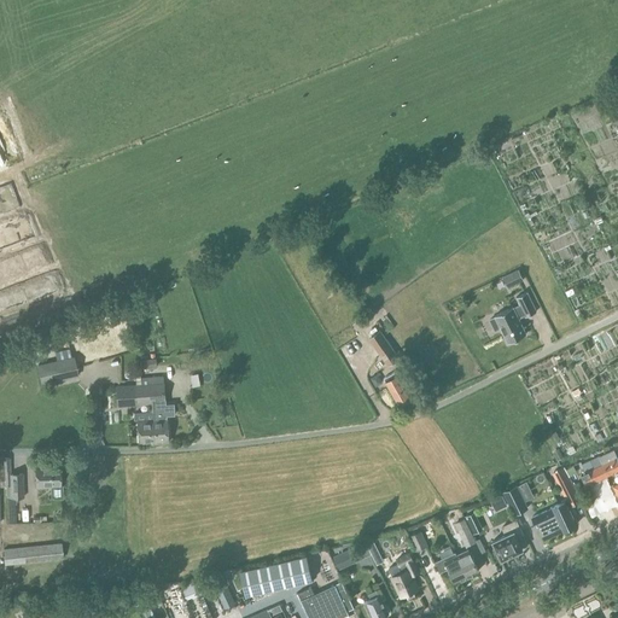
[(0,210),(15,207),(10,187),(0,188),(0,210)]
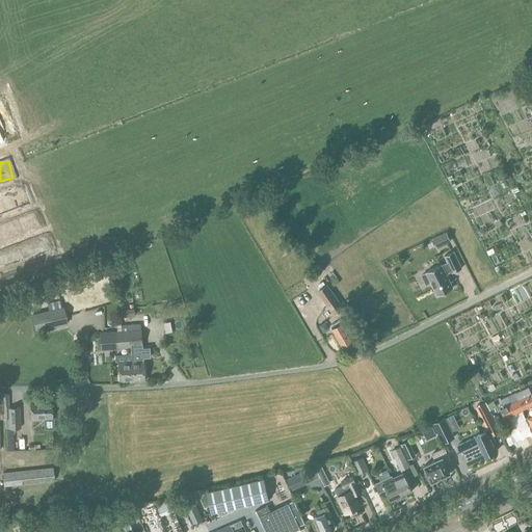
[(490,232),(498,230),(495,222),(488,224),(490,232)]
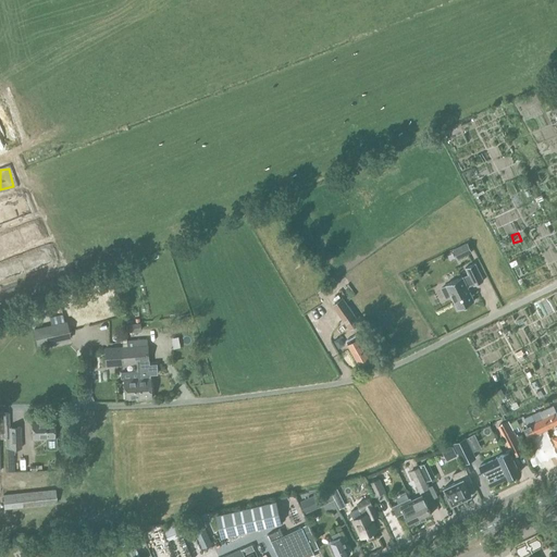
[(468,245),(454,251),(458,259),(472,252),(468,245)]
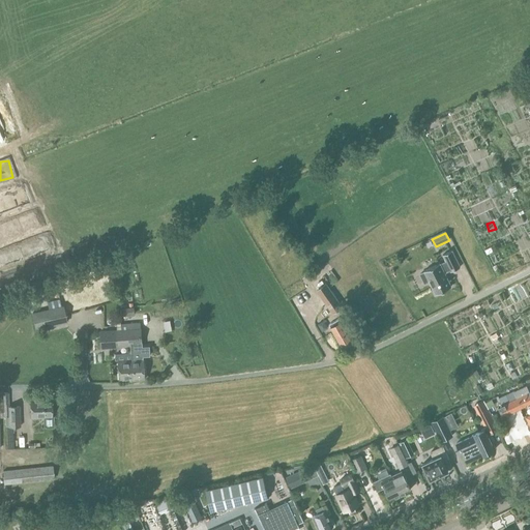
[(424,272),(420,274),(424,283),(429,281),(436,294),(451,287),(445,272),(450,270),(451,271),(461,267),(452,251),(443,255),(446,261),(441,264),(440,263),(424,271),(424,272)]
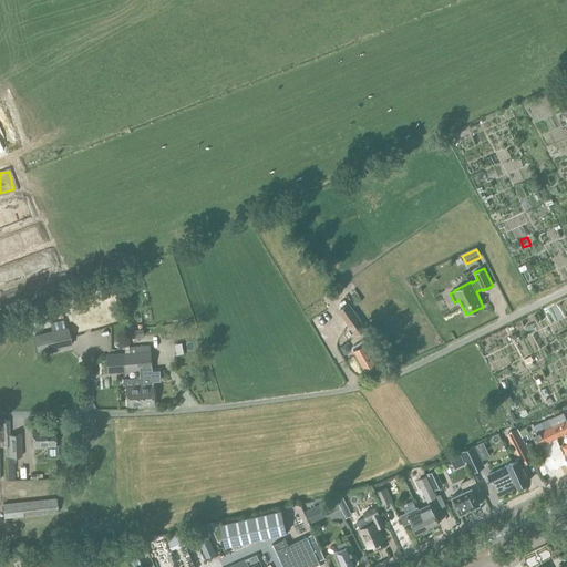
[(356,336),(367,328),(349,302),(338,310),(356,336)]
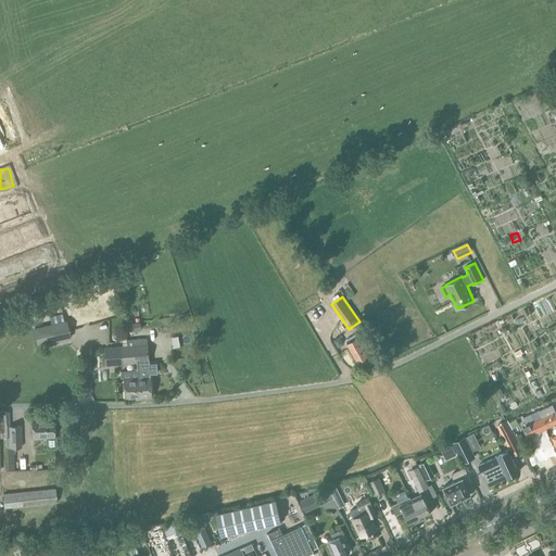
[(66,319),(33,327),(37,346),(71,339),(66,319)]
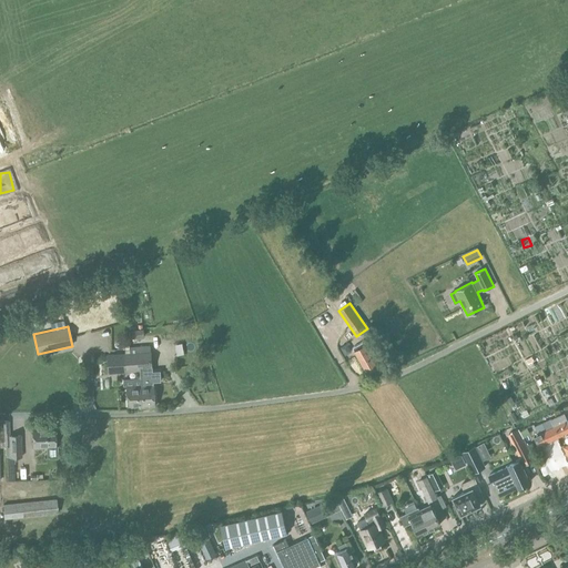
[(375,355),(366,340),(353,347),(355,351),(354,351),(366,371),(377,365),(373,356),(375,355)]
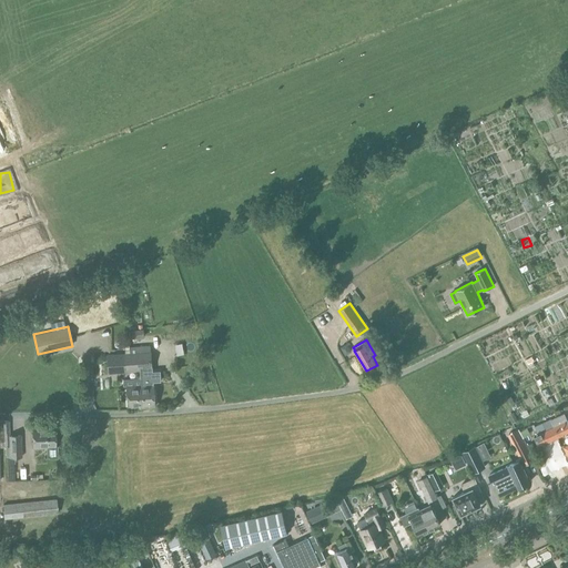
[(131,353),(125,354),(127,372),(139,372),(152,371),(151,345),(130,346),(131,353)]
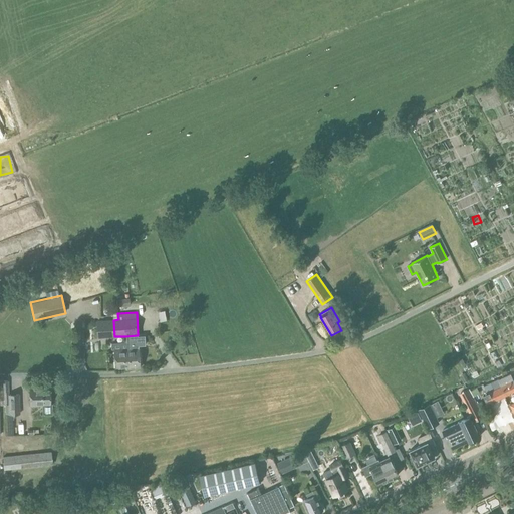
[(113,320),(97,321),(98,338),(114,336),(113,320)]
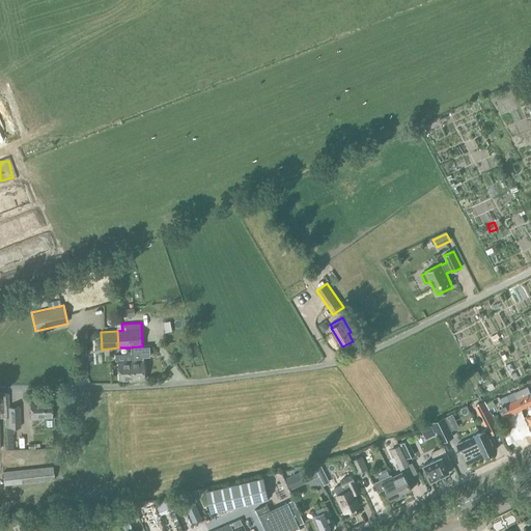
[(142,346),(130,347),(131,360),(132,360),(133,381),(145,380),(144,359),(144,357),(150,357),(149,346),(142,346)]
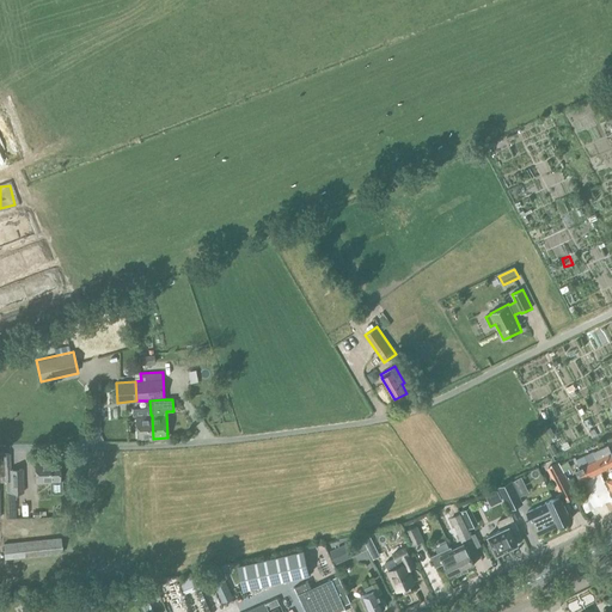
[(151,415),(138,416),(139,439),(153,439),(152,415),(151,415)]
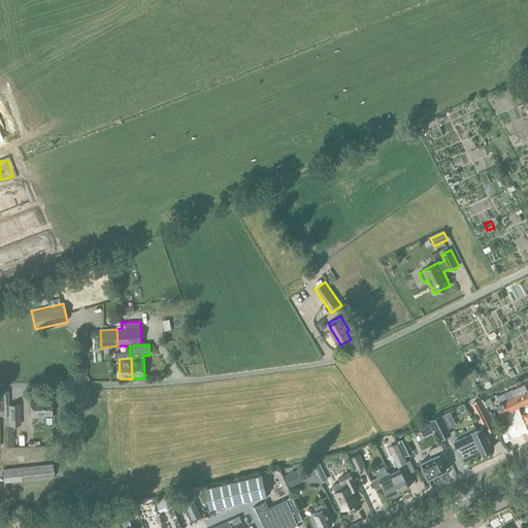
[(496,371),(492,371),(491,365),(480,367),(484,386),(499,383),(496,371)]
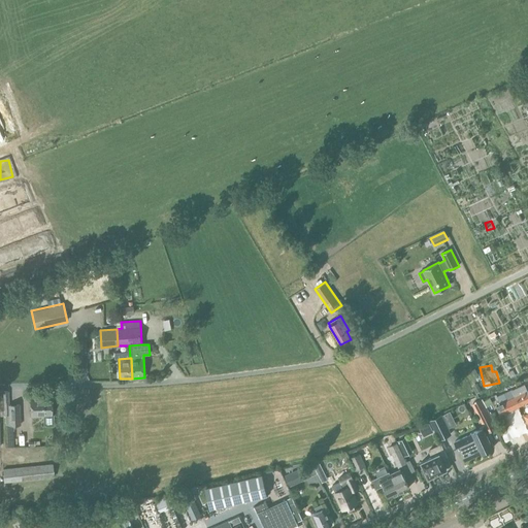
[(527,390),(527,391),(527,390),(516,395),(513,390),(500,396),(503,402),(496,405),(501,415),(524,404),(527,411),(520,415),(527,431),(527,390)]
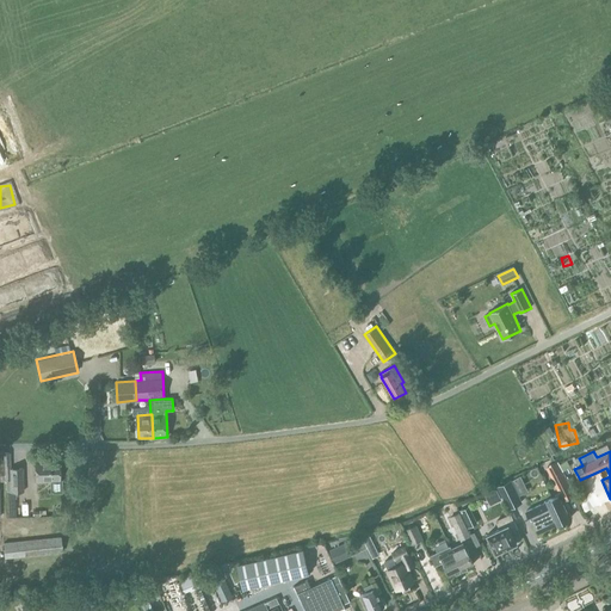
[(2,458),(2,475),(4,475),(5,480),(6,480),(6,493),(24,492),(23,468),(11,468),(10,452),(4,452),(4,458),(2,458)]
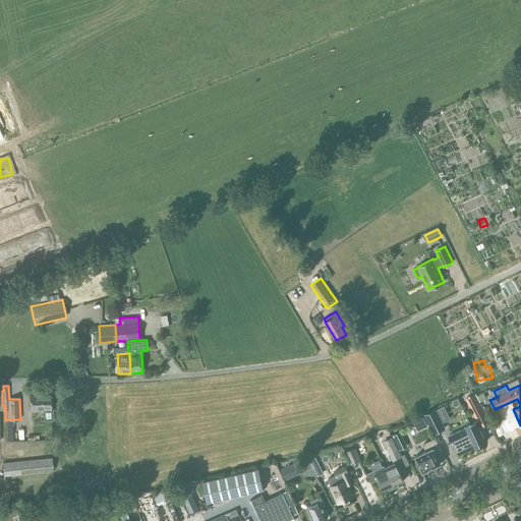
[(50,392),(30,393),(31,410),(51,409),(50,392)]
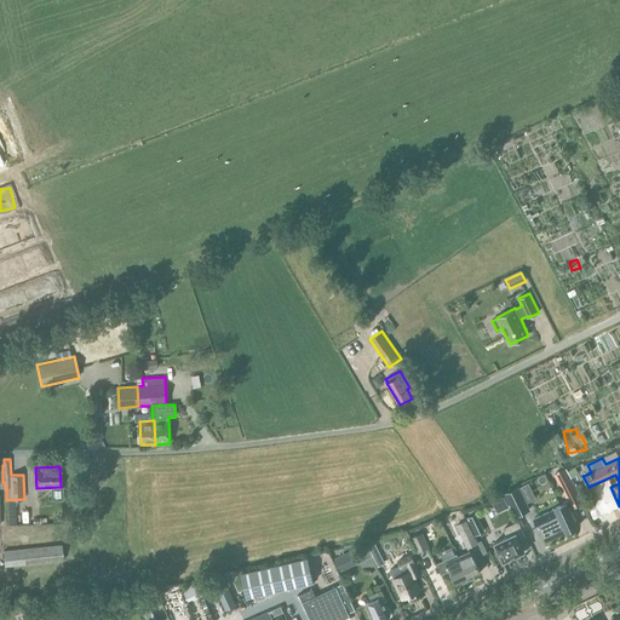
[(562,483),(560,483),(568,501),(562,505),(574,528),(580,524),(577,517),(579,516),(574,506),(584,501),(572,478),(562,483)]
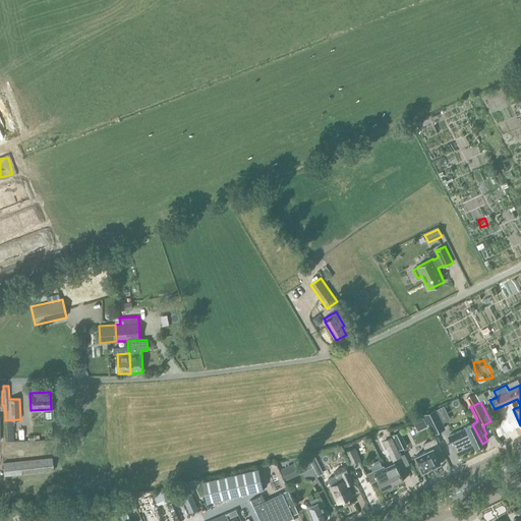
[(433,433),(445,428),(436,410),(425,415),(433,433)]
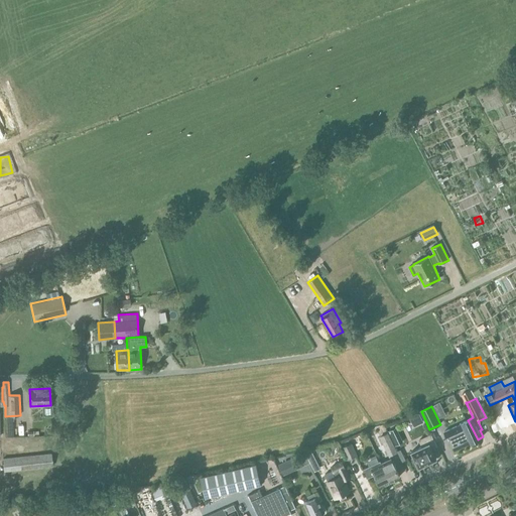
[(401,418),(405,429),(420,423),(416,412),(401,418)]
